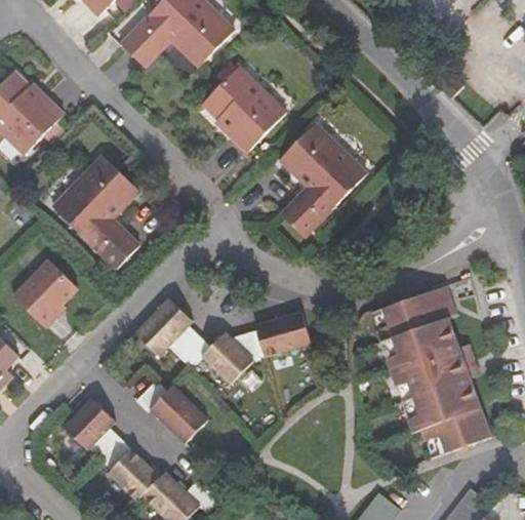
[(103,20),(124,0),(86,0),(86,1),(103,20)]
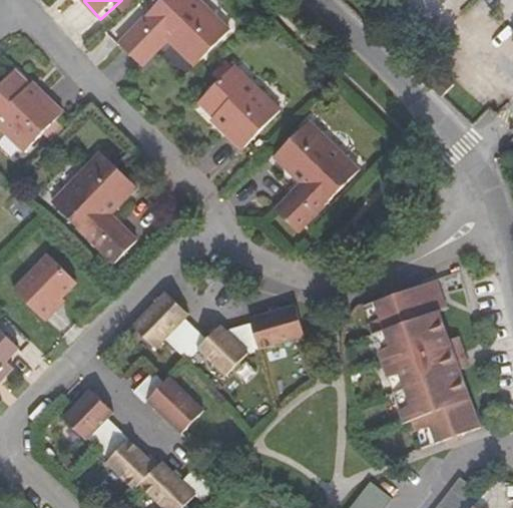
[(158,0),(119,39),(140,61),(166,35),(193,62),(228,28),(200,0),(158,0)]
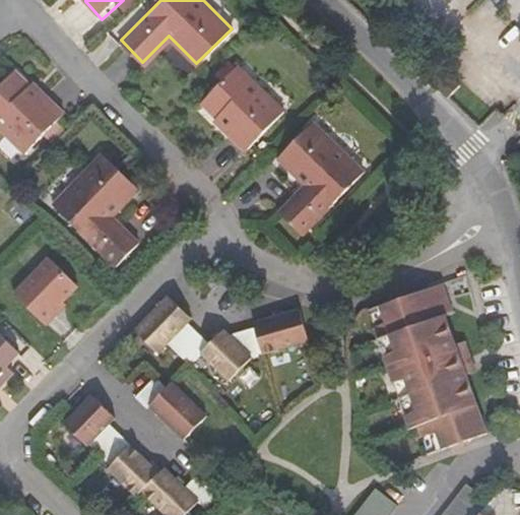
[(226,130),(245,148),(283,109),(235,60),(198,97),(230,127),(226,130)]
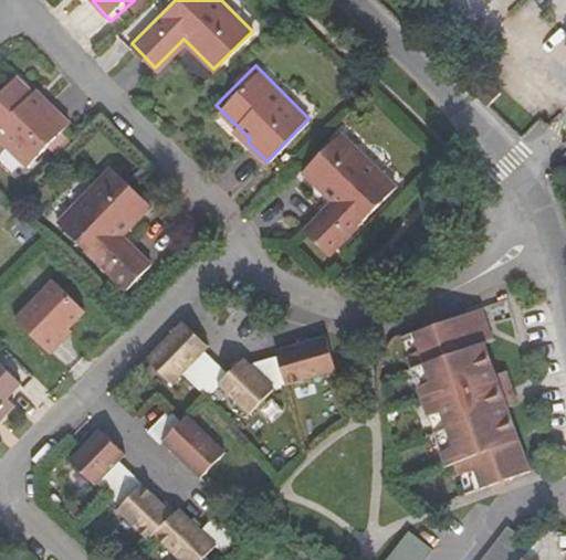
[(0,137),(27,165),(70,122),(50,102),(46,105),(18,77),(0,94),(0,137)]
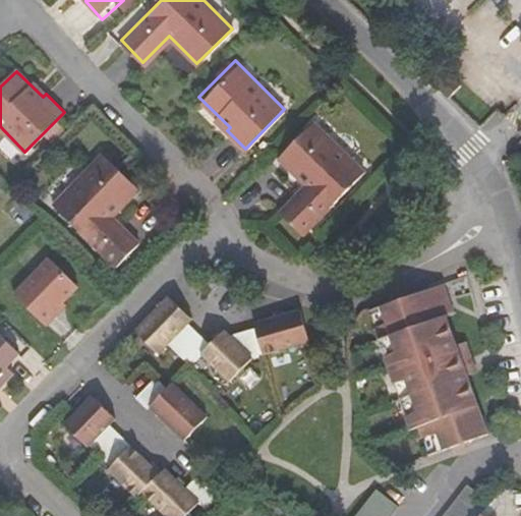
[(278,211),(300,234),(363,172),(314,123),(280,157),(305,183),(278,211)]
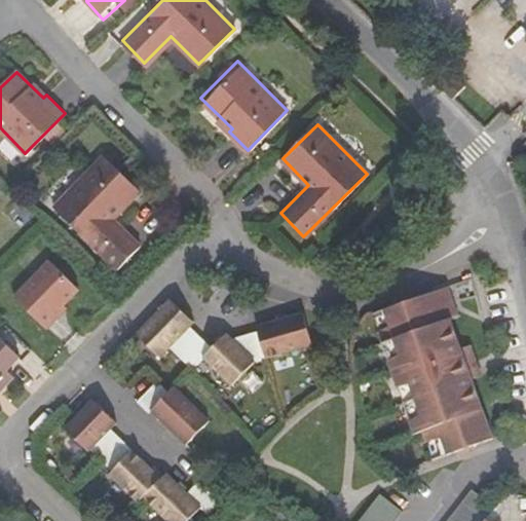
[(52,206),(117,266),(139,244),(112,218),(138,189),(102,154),(52,206)]
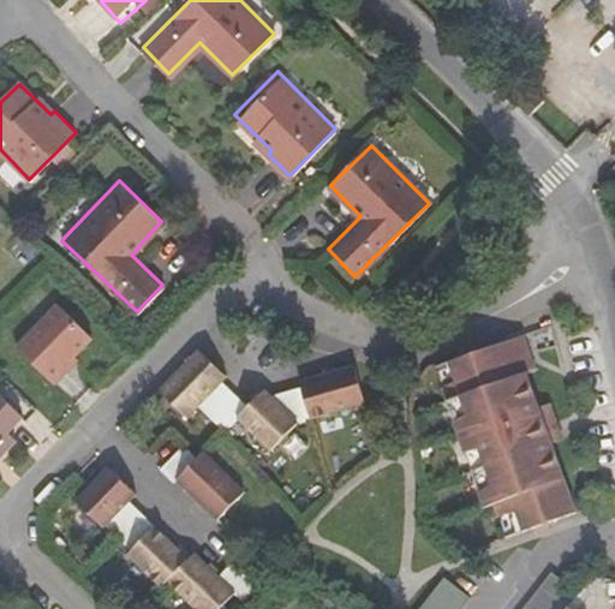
[(73,353),(91,335),(59,302),(17,345),(53,382),(66,368),(64,364),(73,353)]
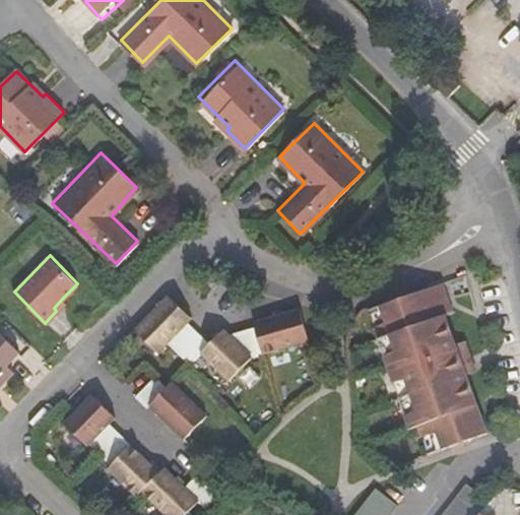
[(451,312),(441,283),(376,306),(382,322),(372,328),(375,339),(387,335),(392,350),(381,357),(390,382),(402,379),(413,410),(402,416),(406,429),(414,426),(418,436),(433,433),(439,449),(485,433),(465,376),(453,343),(444,315),(451,312)]
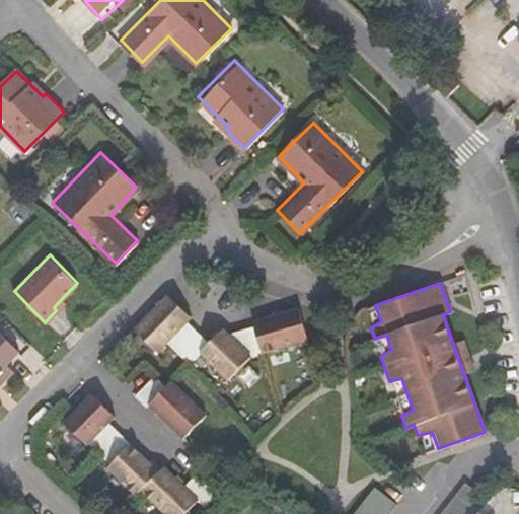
[(249,356),(307,341),(298,307),(251,320),(253,327),(228,335),(222,327),(207,344),(186,322),(191,317),(165,293),(132,326),(157,352),(166,342),(189,363),(199,353),(226,380),(249,356)]
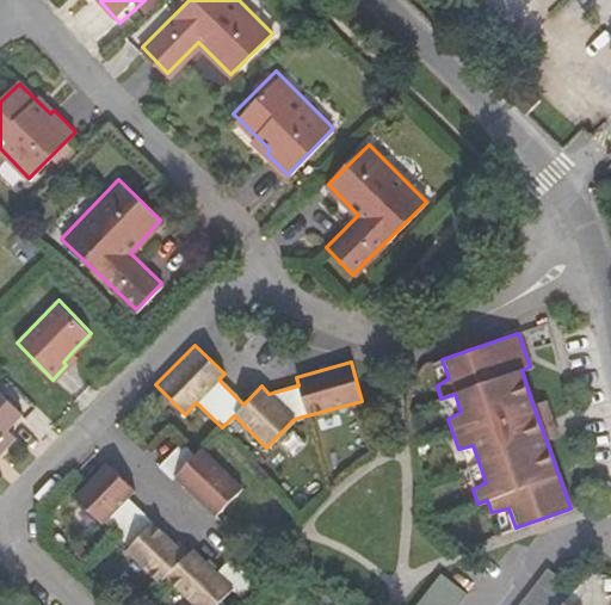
[(66,365),(76,355),(73,351),(63,362),(66,365)]
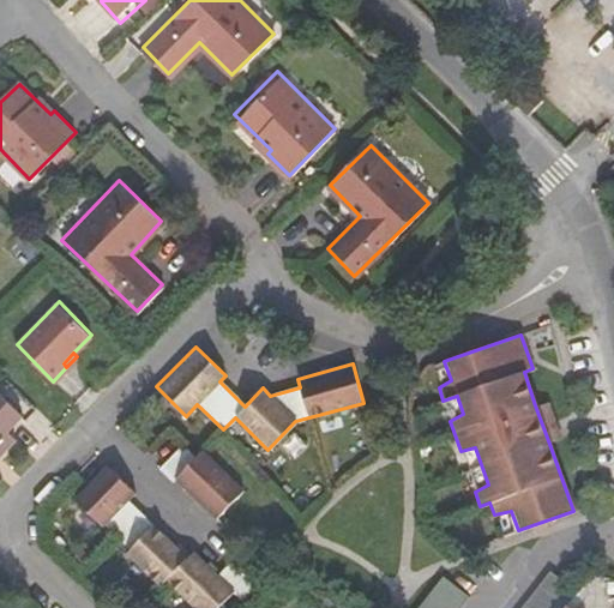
[(7,428),(23,413),(0,390),(0,452),(16,437),(7,428)]
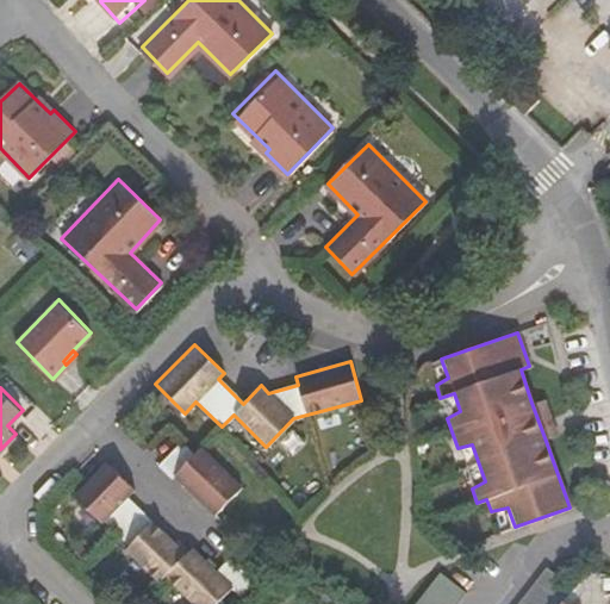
[(542,399),(531,403),(546,441),(556,436),(542,399)]
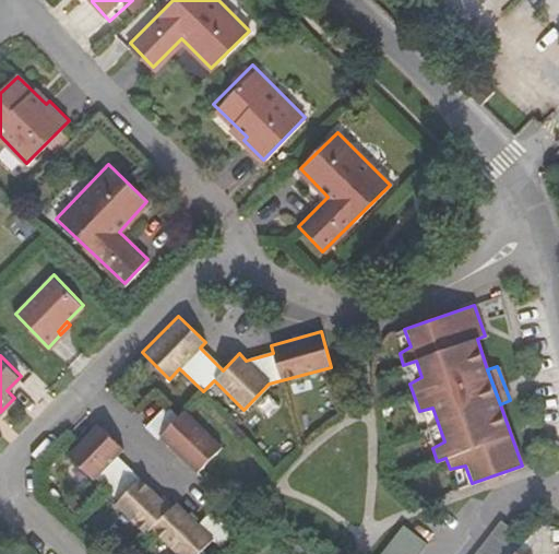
[(165,404),(144,426),(157,438),(159,436),(195,472),(221,446),(185,410),(177,416),(165,404)]
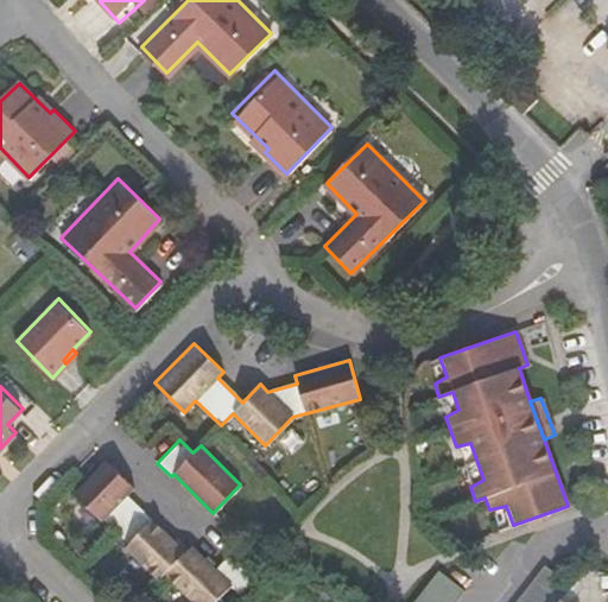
[(106,460),(74,493),(102,520),(105,518),(130,542),(125,546),(158,578),(164,574),(192,601),(214,601),(230,585),(236,591),(251,577),(228,555),(215,568),(191,545),(185,551),(127,494),(134,487),(106,460)]
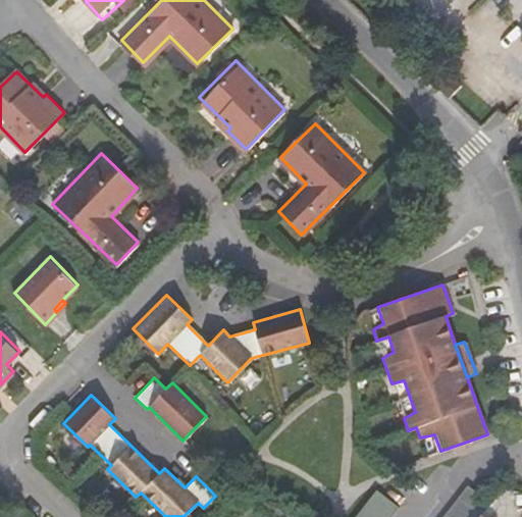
[(488,504),(466,485),(454,501),(440,516),(477,516),(480,514),(488,504)]
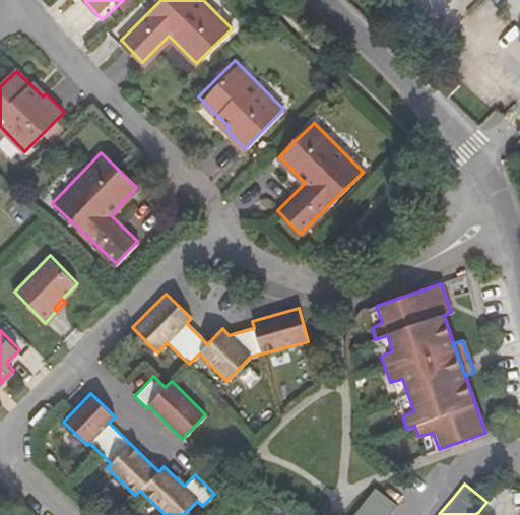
[(388,514),(397,505),(375,488),(351,514),(388,514)]
